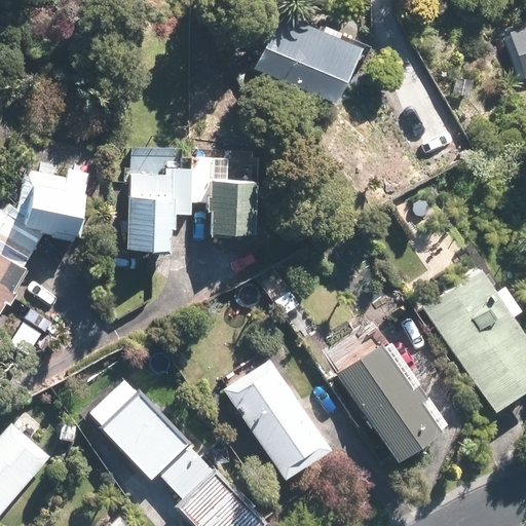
[(362,41),(284,7),(256,71),(334,105),(362,41)]
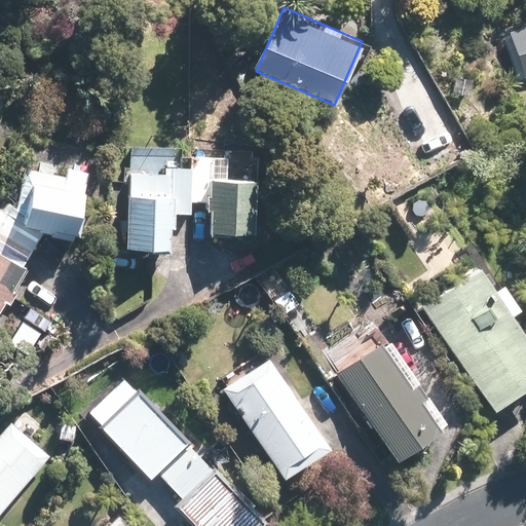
[(525,15),(509,22),(524,72),(525,71),(525,15)]
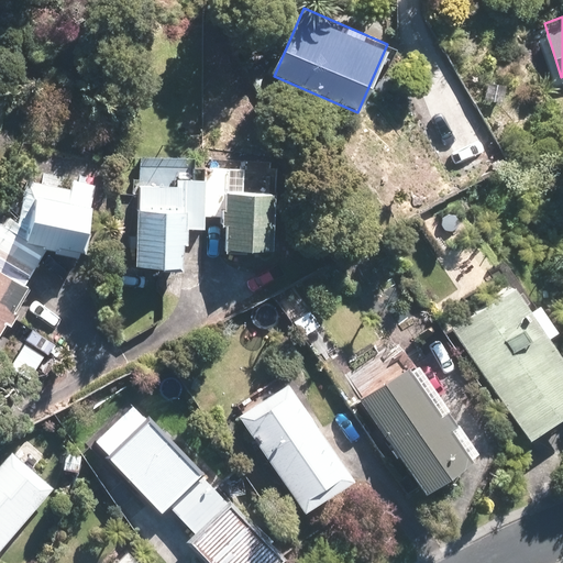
[(188,157),(138,156),(136,263),(186,263),(187,229),(207,229),(207,216),(223,216),(223,250),(274,249),(274,165),(231,165),(203,165),(205,178),(188,178),(188,157)]
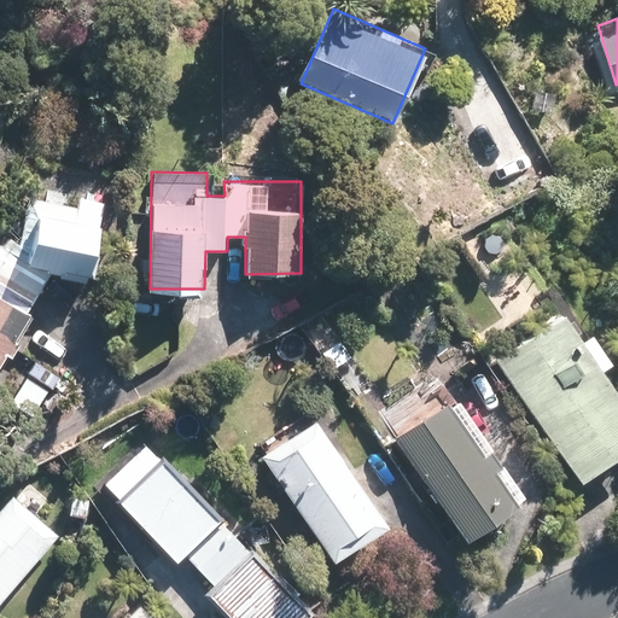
[(101,199),(76,196),(75,205),(34,198),(19,233),(12,228),(0,248),(0,360),(53,267),(60,268),(59,277),(87,281),(101,199)]
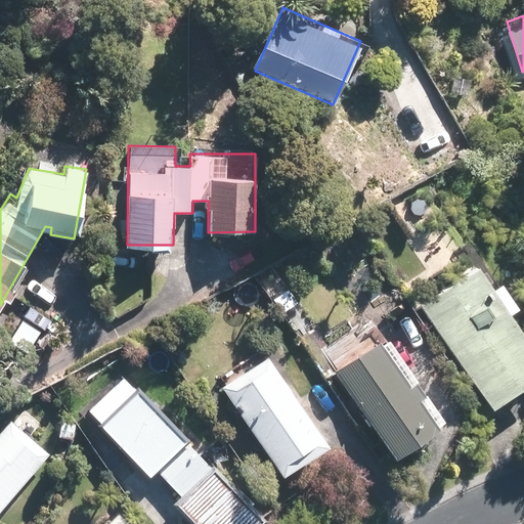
[(426,277),(464,251),(434,208),(395,234),(426,277)]
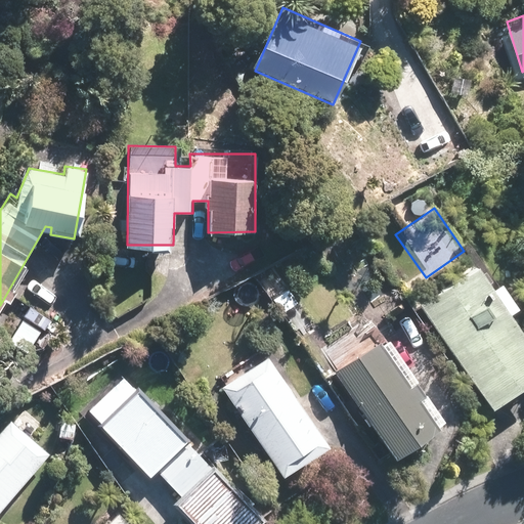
[(523,385),(523,328),(481,263),(419,305),(488,409),(523,385)]
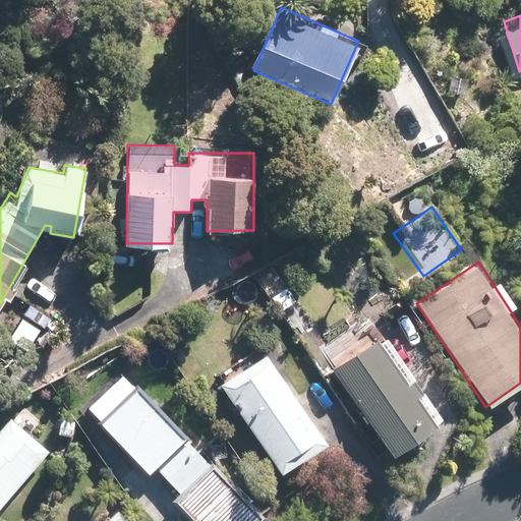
[(324,345),(337,365),(332,368),(388,453),(438,420),(382,336),(371,342),(358,322),(324,345)]
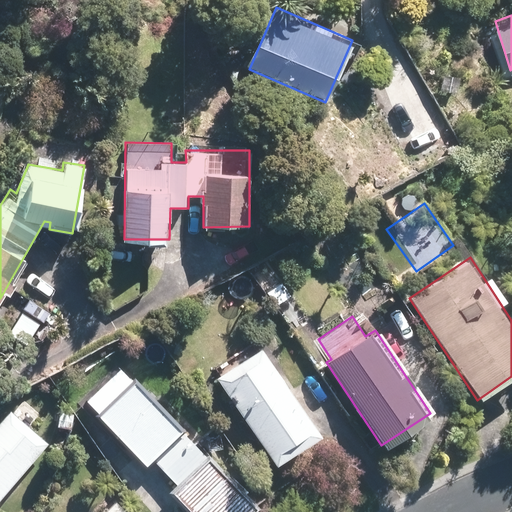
[(257,348),(216,374),(276,465),(316,438),(257,348)]
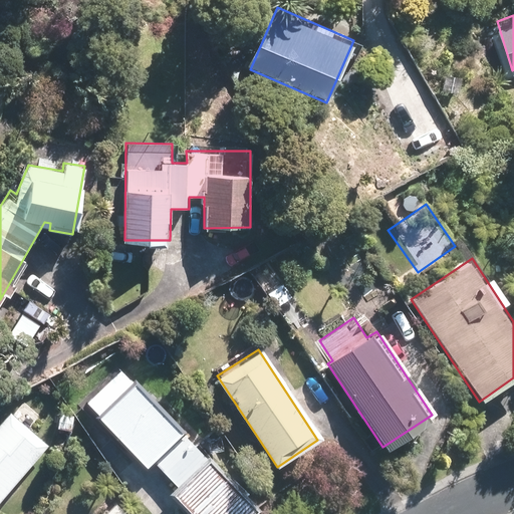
[(251,513),(257,509),(135,379),(97,416),(149,471),(158,462),(179,485),(172,493),(191,513),(251,513)]
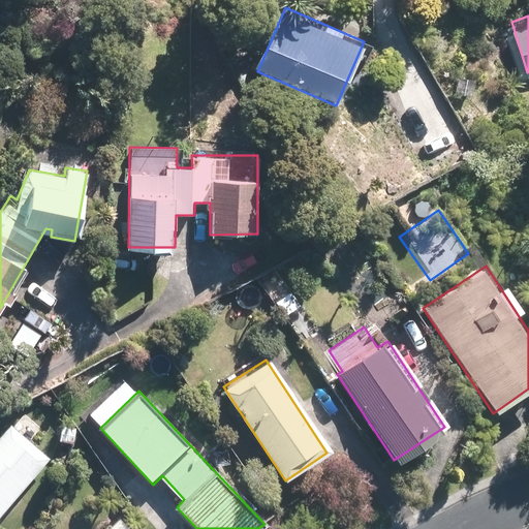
[(10,423),(0,433),(0,517),(53,462),(10,423)]
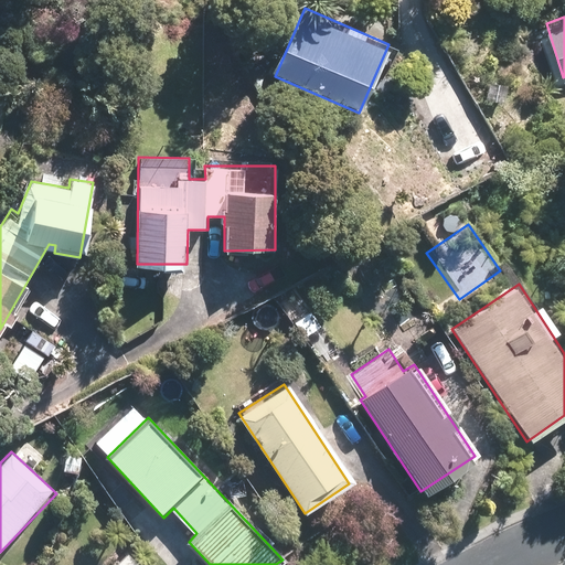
[(134,564),(126,555),(114,564),(134,564)]
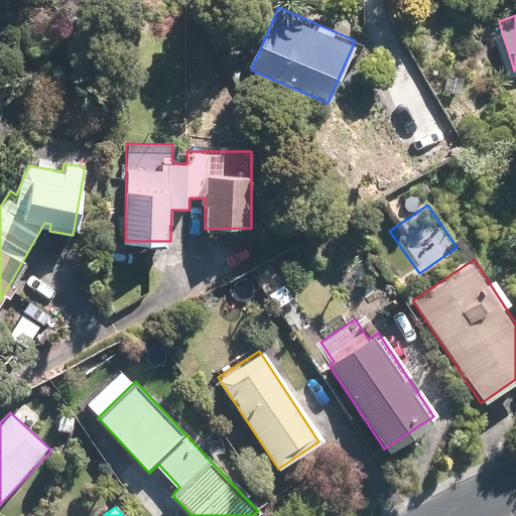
All buildings are outlined.
